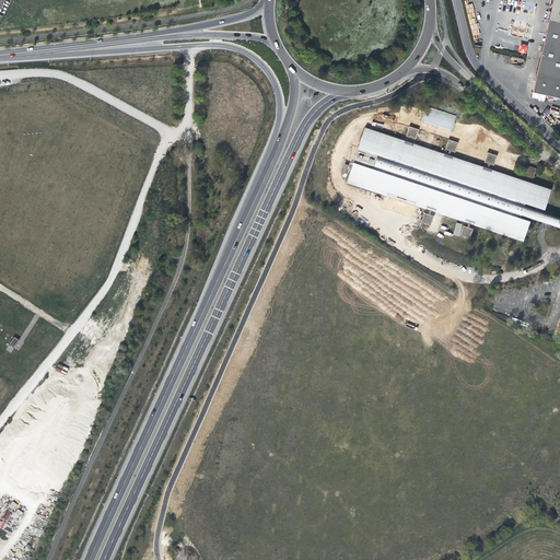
[(559,77),(559,0),(552,0),(546,32),(539,59),(536,71),(559,77)]
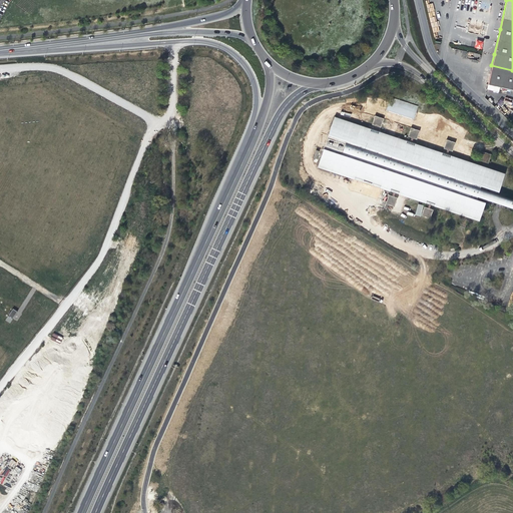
[(482,49),(483,41),(476,40),(475,48),(482,49)]
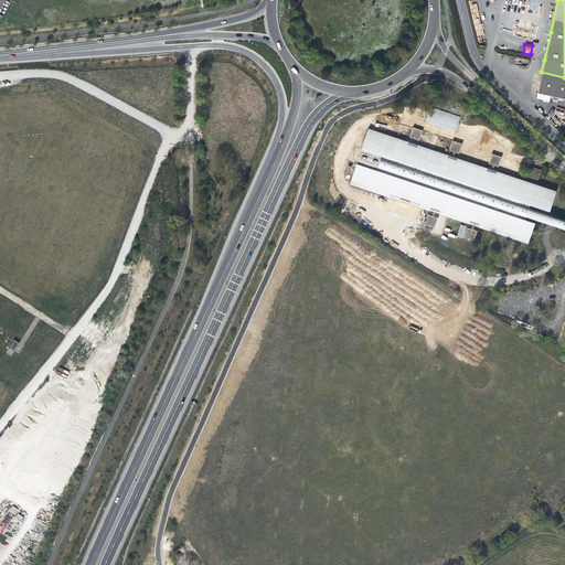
[(564,97),(564,77),(541,72),(537,92),(564,97)]
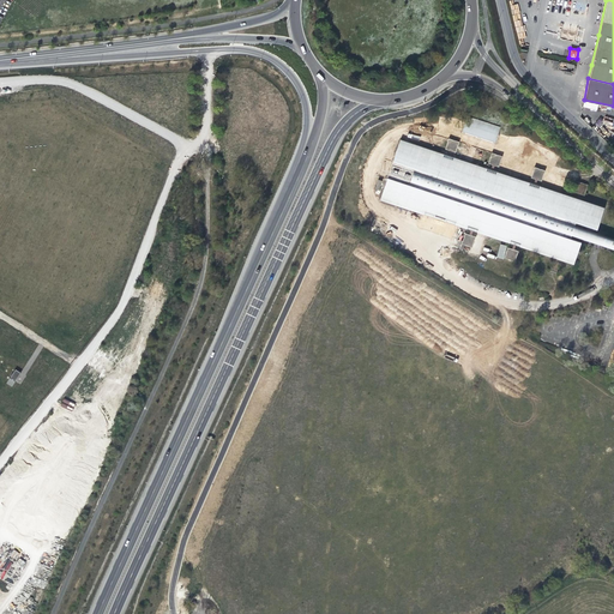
[(497,143),(500,126),(468,116),(463,133),(497,143)]
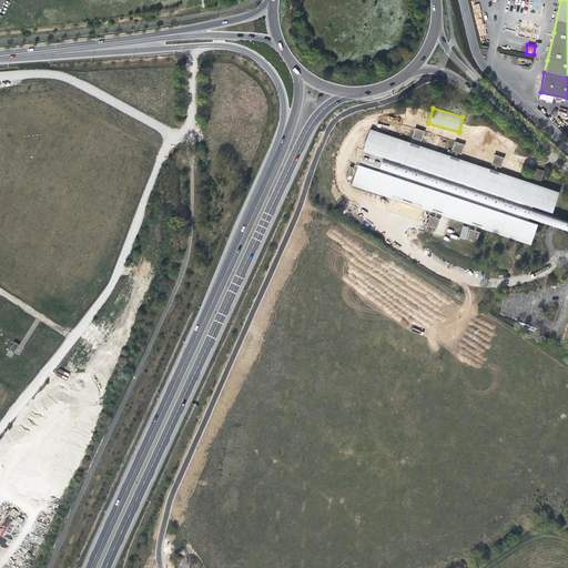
[(362,153),(359,161),(352,185),(435,213),(433,216),(429,215),(426,225),(435,229),(438,219),(435,217),(436,213),(446,216),(474,225),(473,230),(468,229),(468,231),(465,239),(475,242),(477,236),(478,231),(475,230),(476,226),(529,244),(536,224),(526,221),(527,219),(528,214),(530,215),(531,216),(533,212),(529,211),(530,208),(531,205),(551,212),(558,191),(495,170),(496,166),(500,168),(504,158),(494,154),(490,164),(495,165),(493,170),(456,156),(457,153),(462,154),(465,144),(455,141),(452,151),(455,152),(454,156),(421,145),(416,144),(416,143),(417,140),(422,141),(425,131),(415,128),(412,138),(415,139),(414,141),(414,143),(371,129),(362,153)]
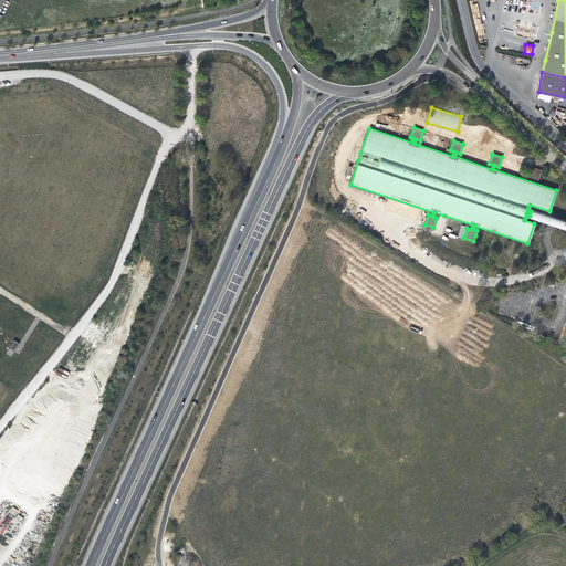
[(537,180),(541,170),(531,167),(527,177),(537,180)]
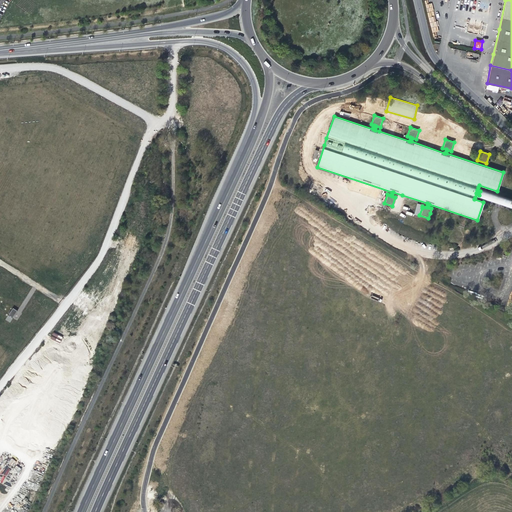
[(475,197),(490,202),(510,208),(511,201),(511,198),(478,187),(477,190),(480,191),(479,195),(478,194),(476,193),(475,197)]
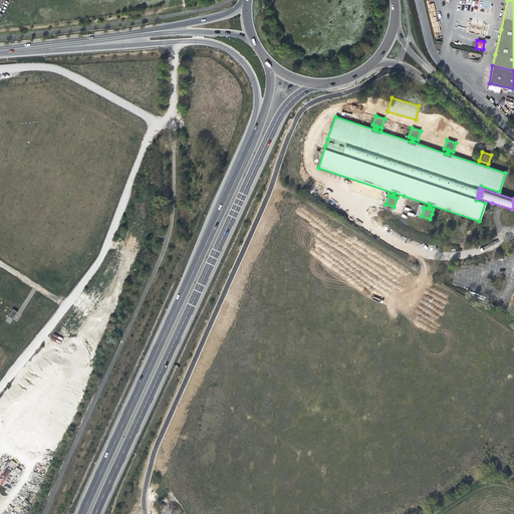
[(10,323),(17,312),(12,309),(5,321),(10,323)]
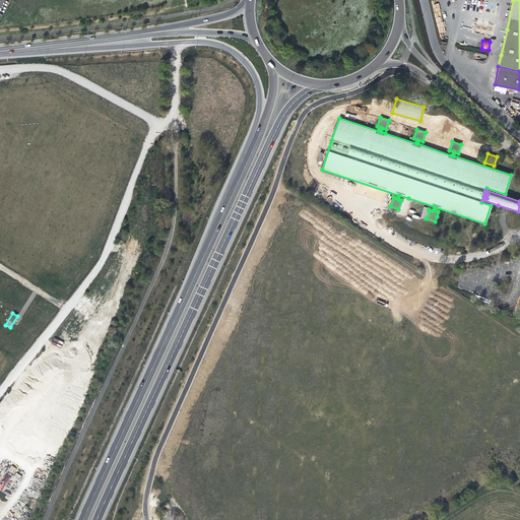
[(60,347),(63,342),(55,338),(52,343),(60,347)]
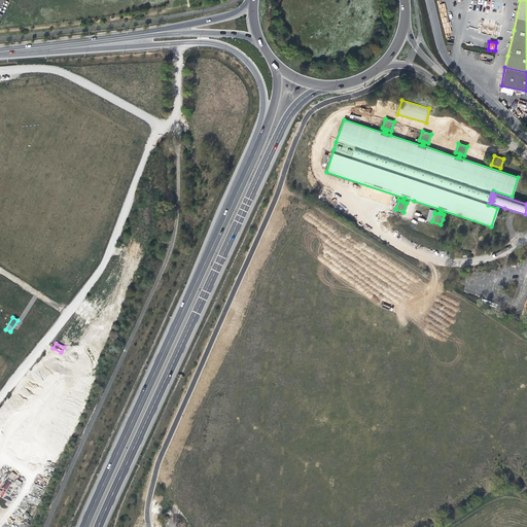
[(8,477),(12,481),(18,476),(12,471),(8,477)]
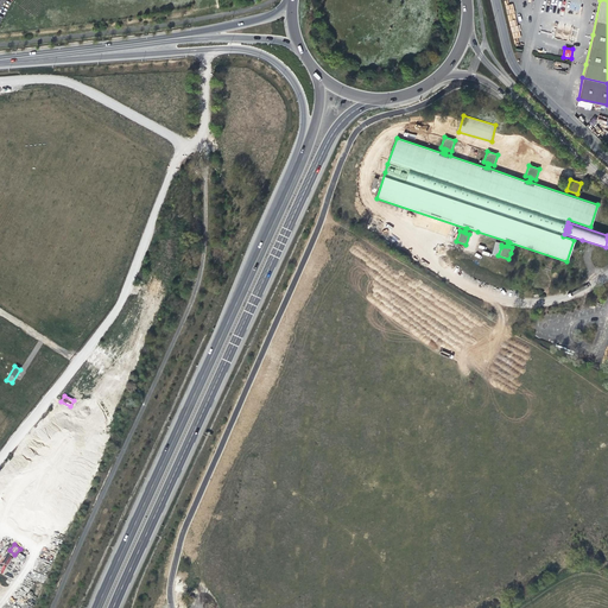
[(20,563),(25,557),(20,552),(14,559),(20,563)]
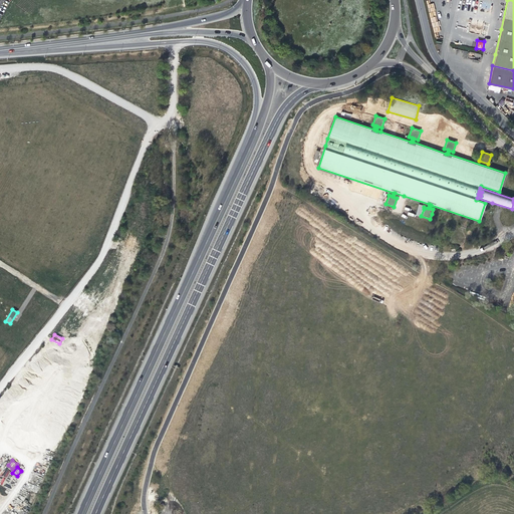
[(4,480),(11,471),(7,468),(0,477),(4,480)]
